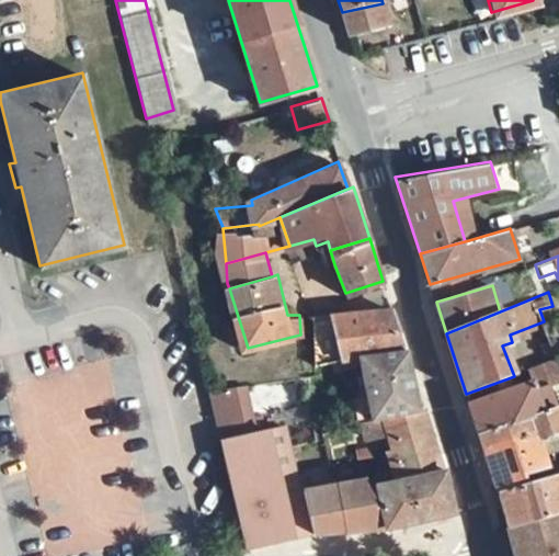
[(327,313),(340,358),(361,353),(403,345),(401,338),(391,307),(327,313)]
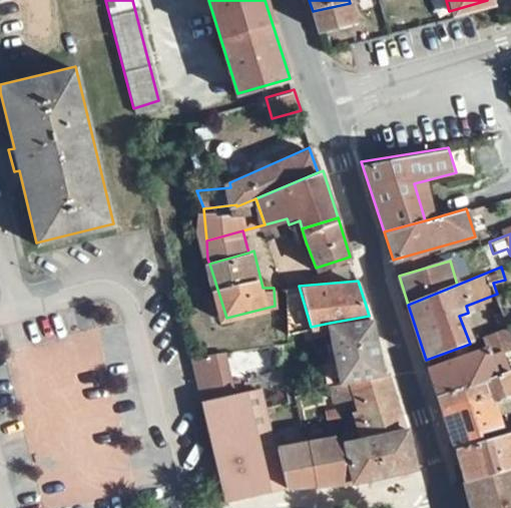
[(299,286),(287,287),(290,331),(311,327),(299,286)]
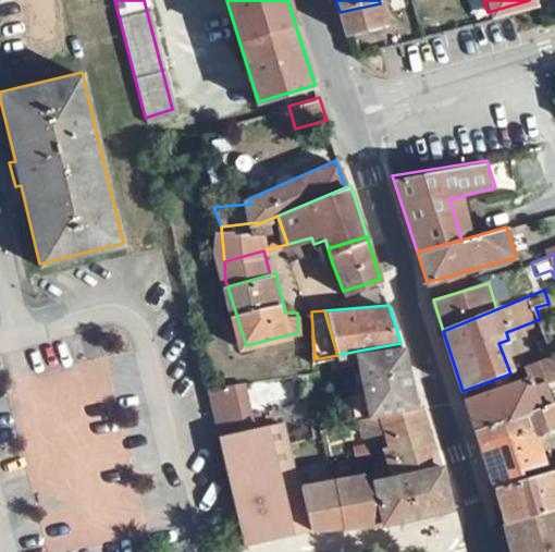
[(360,360),(373,414),(416,405),(401,343),(358,351),(360,360)]
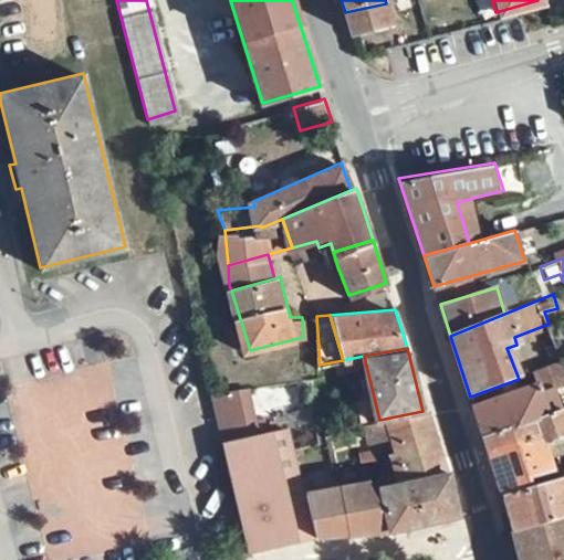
[(366,366),(364,356),(343,360),(344,369),(366,366)]
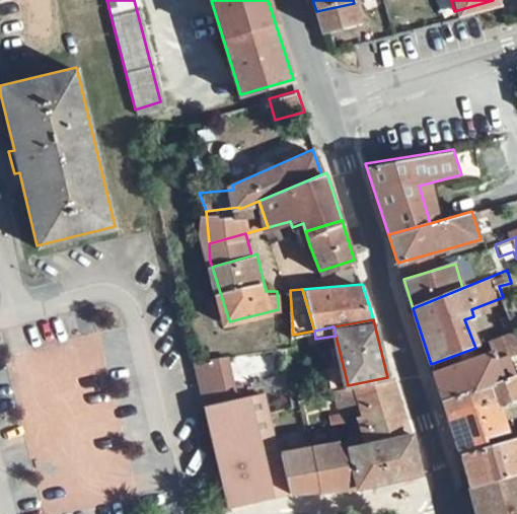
[(516,333),(491,342),(494,351),(497,361),(516,353),(516,333)]
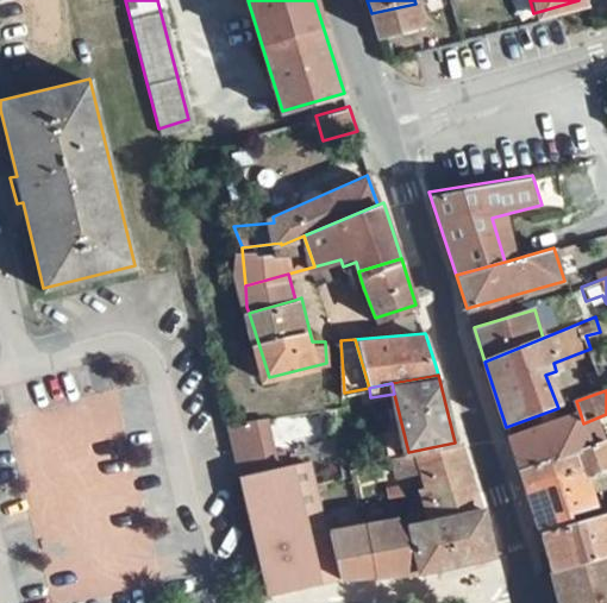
[(583,424),(580,412),(508,437),(519,469),(592,444),(583,424)]
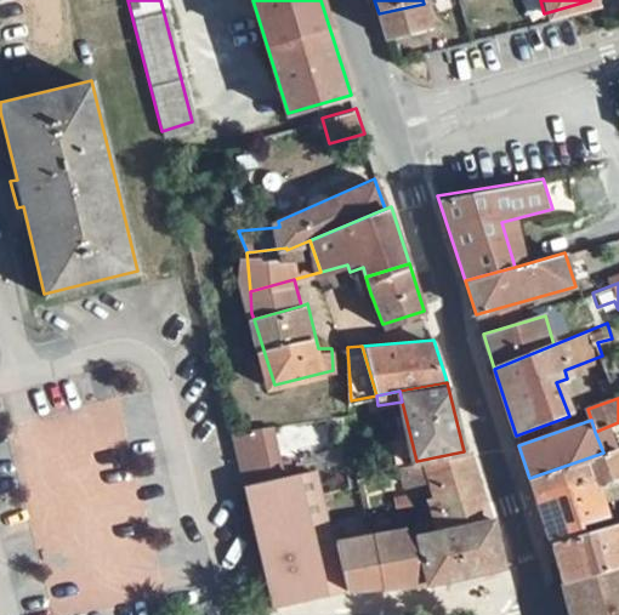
[(238,439),(246,473),(280,461),(273,432),(238,439)]
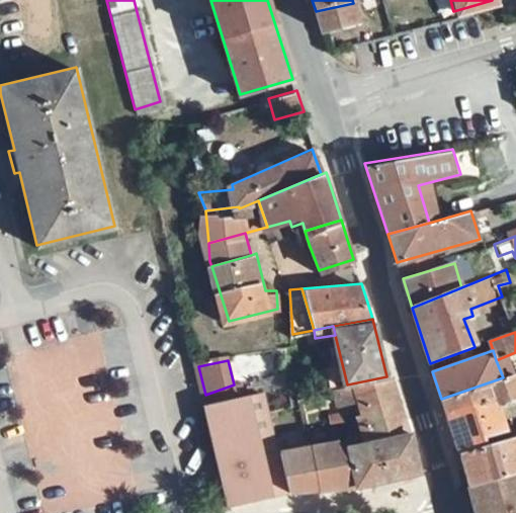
[(504,407),(515,402),(515,376),(515,373),(503,377),(441,399),(444,409),(446,414),(495,399),(499,408),(504,407)]
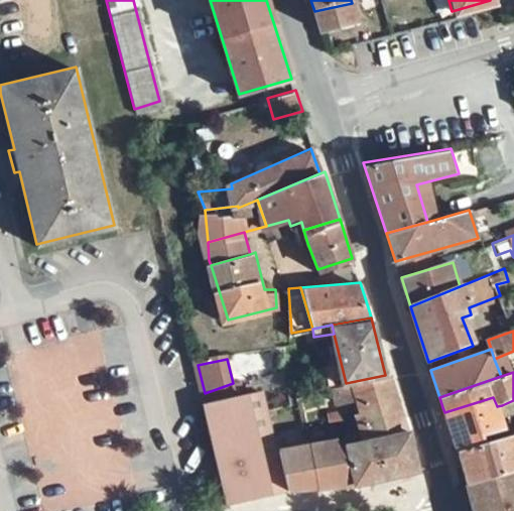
[(385,375),(346,383),(334,386),(340,402),(356,398),(360,409),(368,405),(396,399),(388,374),(385,375)]
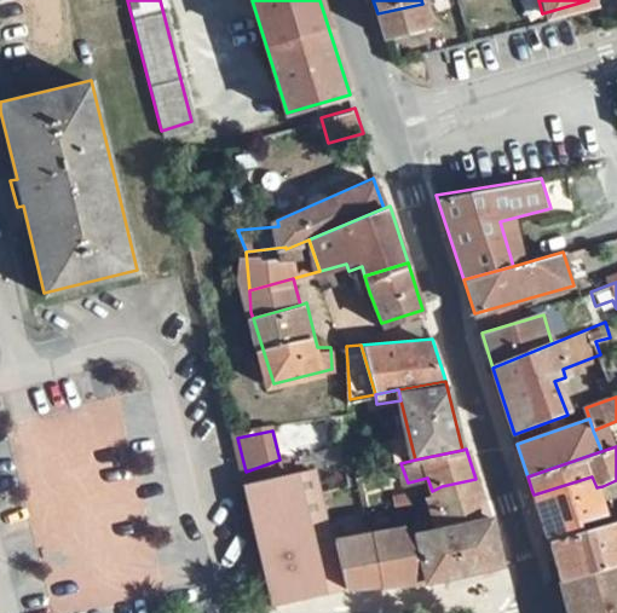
[(246,472),(251,495),(280,611),(347,594),(318,478),(313,478),(286,485),(280,460),(246,472)]
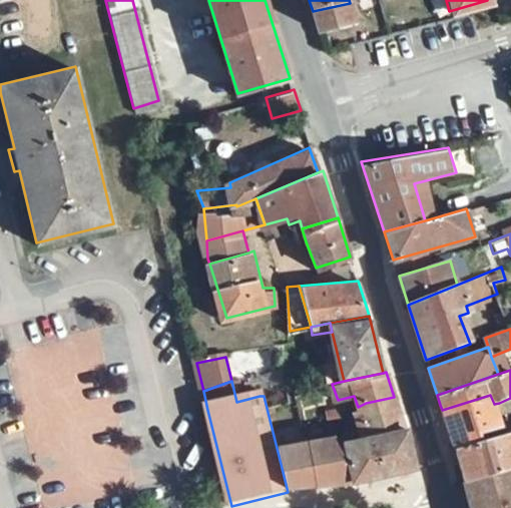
[(487,440),(486,430),(506,422),(499,403),(494,404),(490,395),(442,410),(453,449),(487,440)]
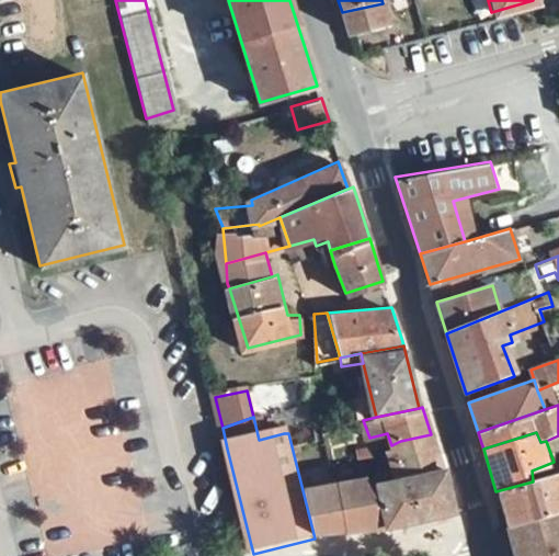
[(400,477),(442,471),(431,434),(400,441),(391,445),(400,477)]
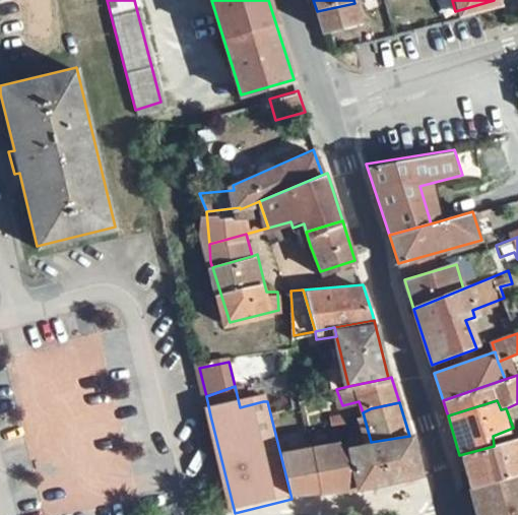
[(358,486),(422,472),(422,469),(413,435),(409,436),(371,442),(361,444),(351,446),(347,447),(352,466),(347,466),(342,448),(341,448),(339,441),(283,451),(294,494),(323,494),(353,487),(358,486)]
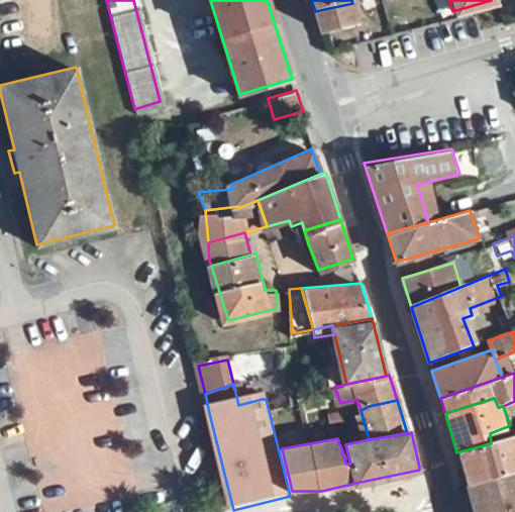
[(514,470),(514,435),(503,439),(491,443),(456,452),(466,482),(514,470)]
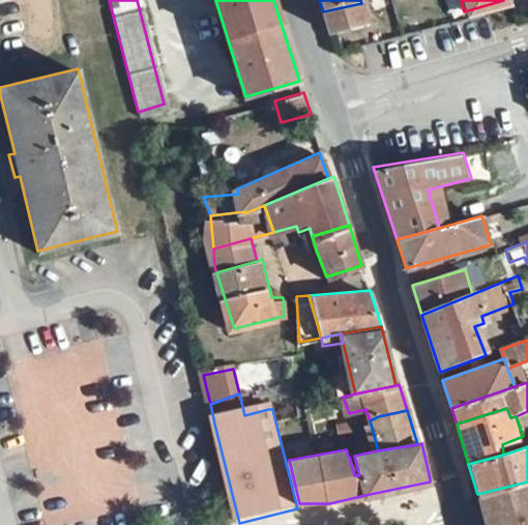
[(354,456),(349,457),(354,475),(359,475),(354,456)]
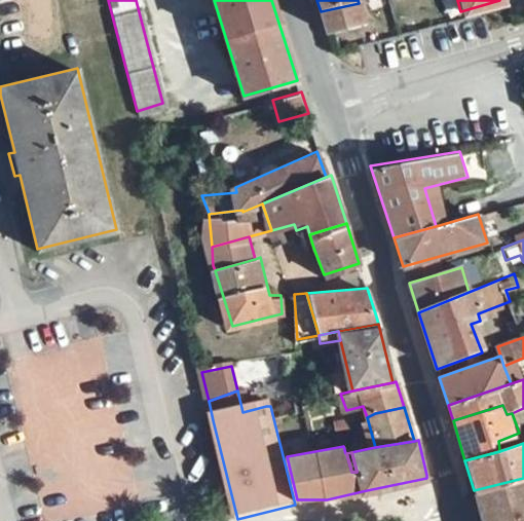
[(523,520),(523,478),(474,490),(482,520),(523,520)]
